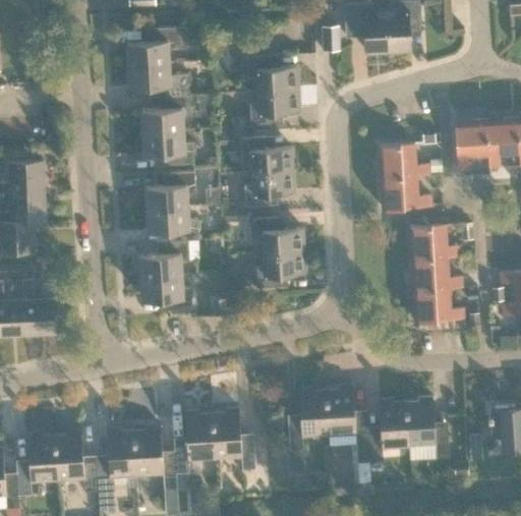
[(128,0),(130,8),(156,7),(155,0),(128,0)]
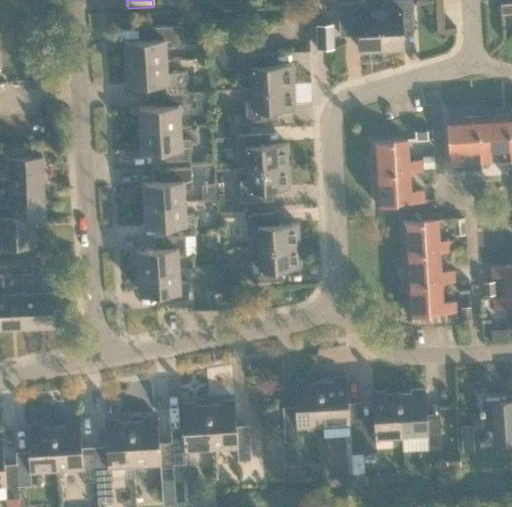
[(392,11),(379,11),(381,51),(403,50),(402,25),(414,25),(412,0),(392,1),(392,11)]
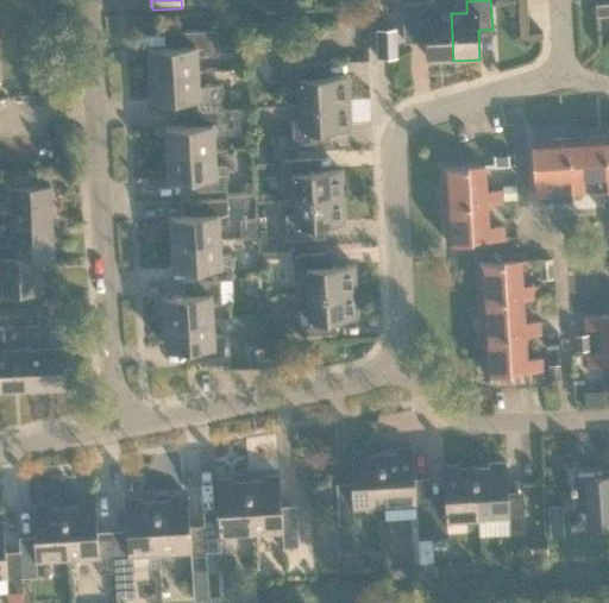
[(608,0),(595,0),(597,16),(608,13),(608,0)]
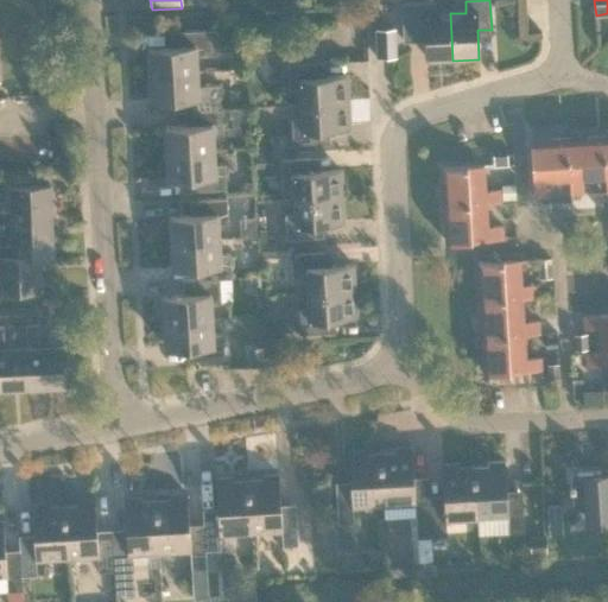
[(428,62),(453,61),(450,13),(439,14),(438,4),(406,5),(407,44),(426,43),(428,62)]
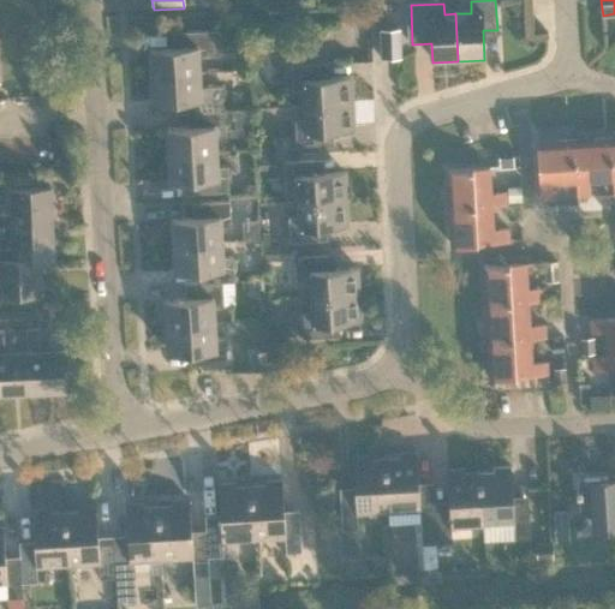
[(398,33),(381,34),(382,63),(393,61),(399,61),(398,33)]
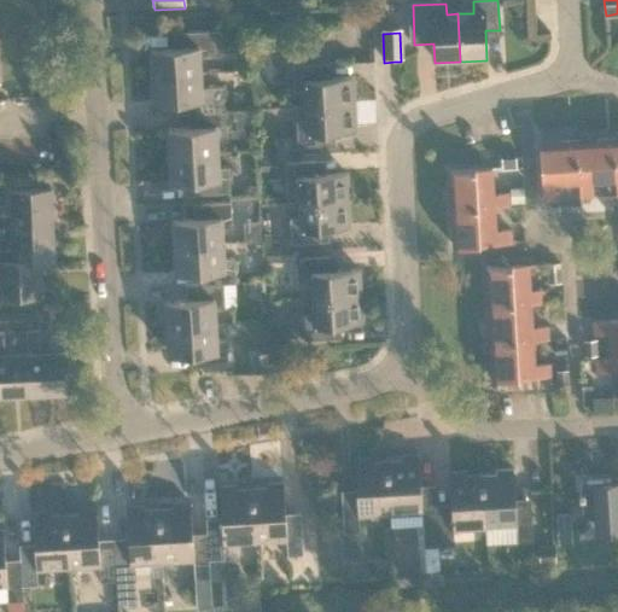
[(151,52),(153,79),(200,75),(199,58),(221,57),(219,34),(172,36),(173,51),(151,52)]
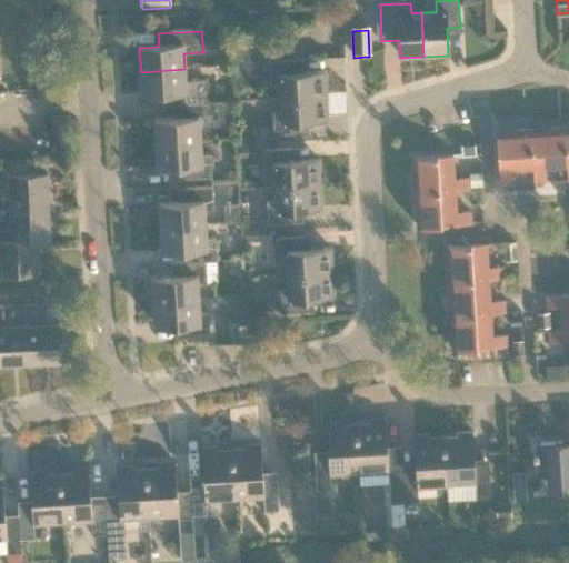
[(230,38),(231,50),(253,49),(252,37),(230,38)]
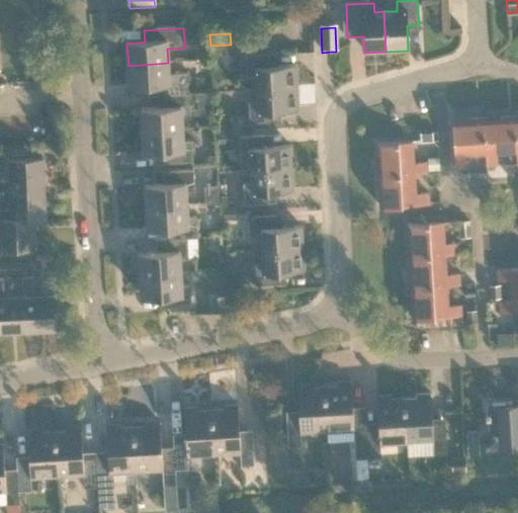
[(255,77),(256,91),(296,88),(295,66),(271,67),(271,55),(245,57),(247,78),(255,77)]
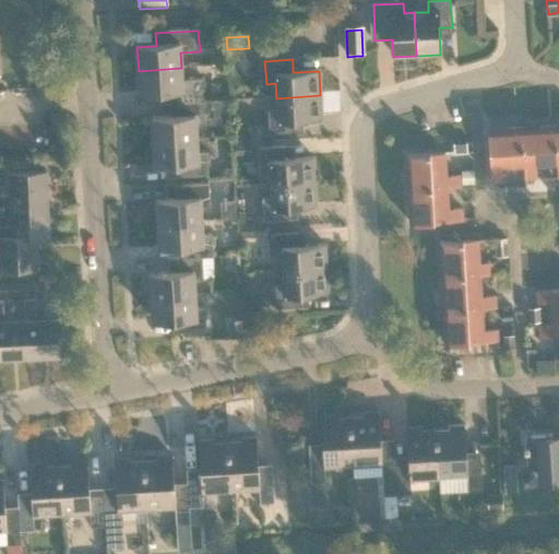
[(159,107),(170,106),(204,103),(202,81),(182,82),(181,68),(139,71),(140,94),(158,93),(159,107)]
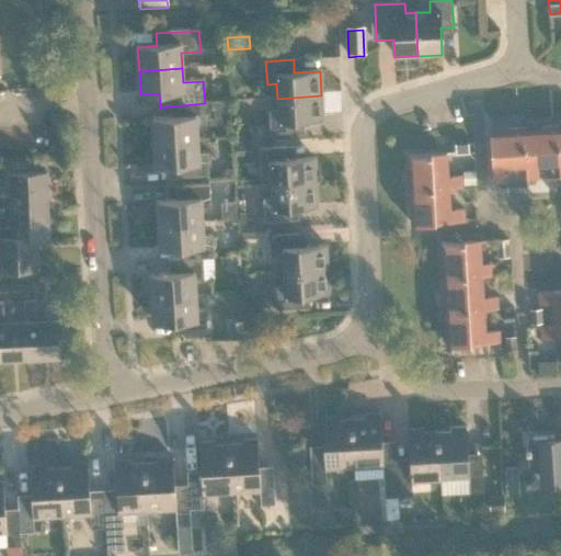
[(323,118),(321,95),(277,99),(278,112),(268,112),(271,135),(297,134),(296,121),(323,118)]
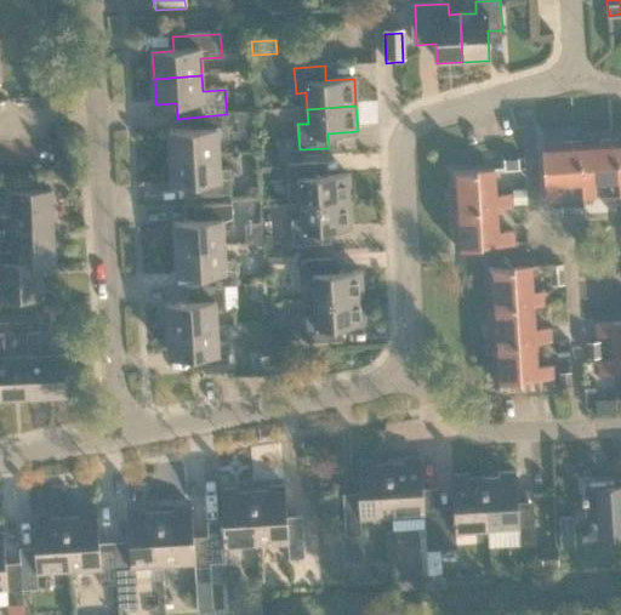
[(228,140),(227,114),(189,118),(191,132),(169,135),(170,159),(218,157),(217,140),(228,140)]
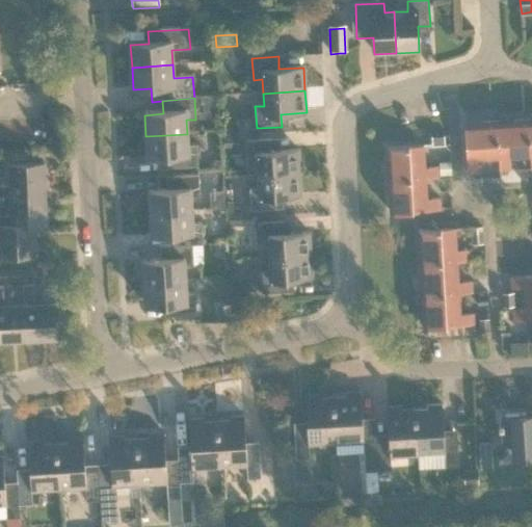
[(510,158),(531,157),(529,121),(497,123),(499,158),(500,172),(511,172),(510,158)]
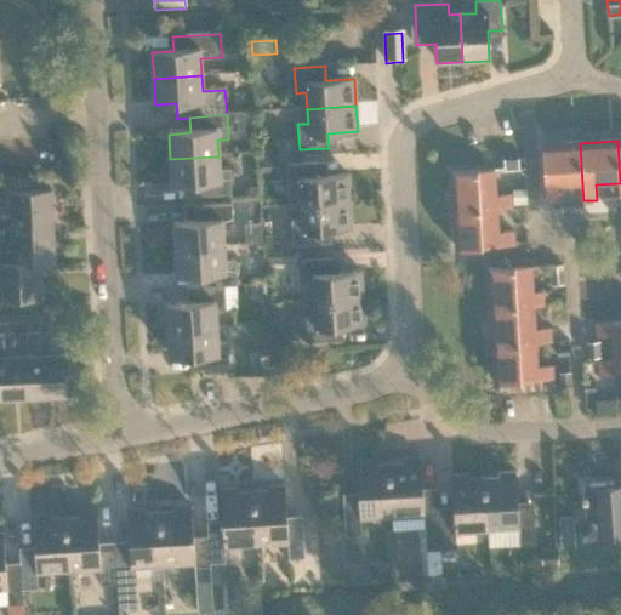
[(278,143),(278,157),(292,157),(292,143),(278,143)]
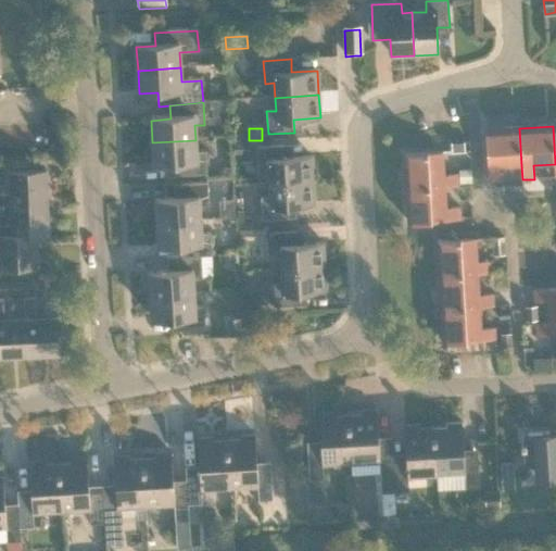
[(500,167),(521,165),(519,128),(485,130),(489,182),(501,182),(500,167)]
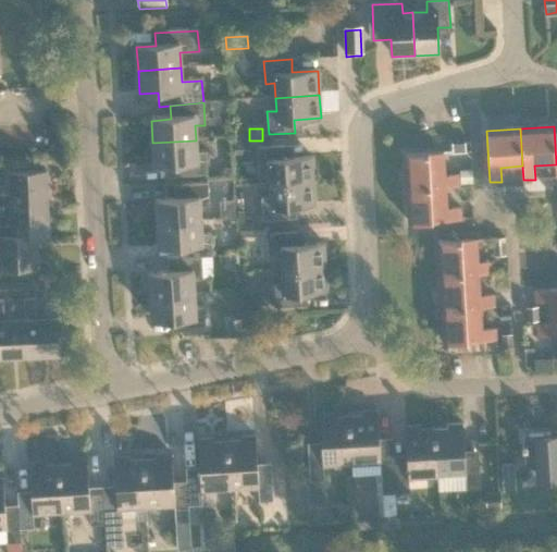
[(197,154),(196,140),(152,143),(155,167),(173,166),(174,178),(209,175),(207,154),(197,154)]
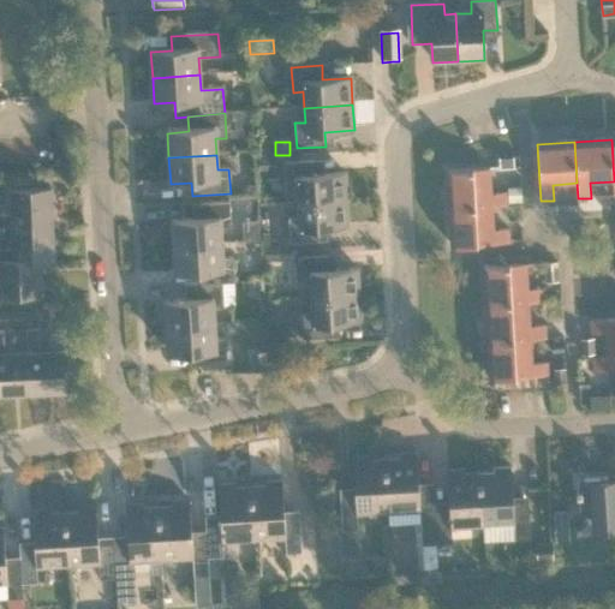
[(500,172),(514,171),(513,160),(499,160),(500,172)]
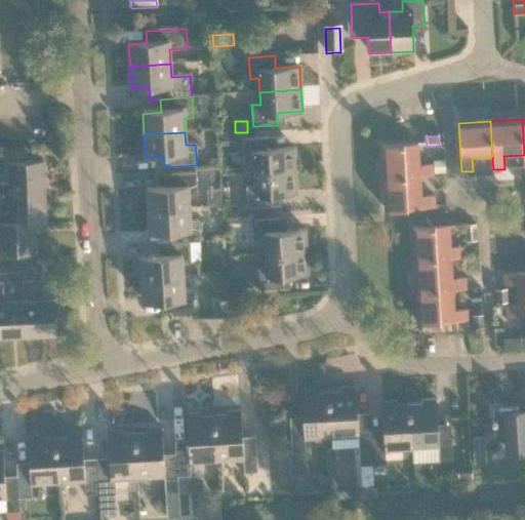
[(254,173),(295,171),(294,149),(270,150),(269,138),(243,140),(244,161),(253,160),(254,173)]
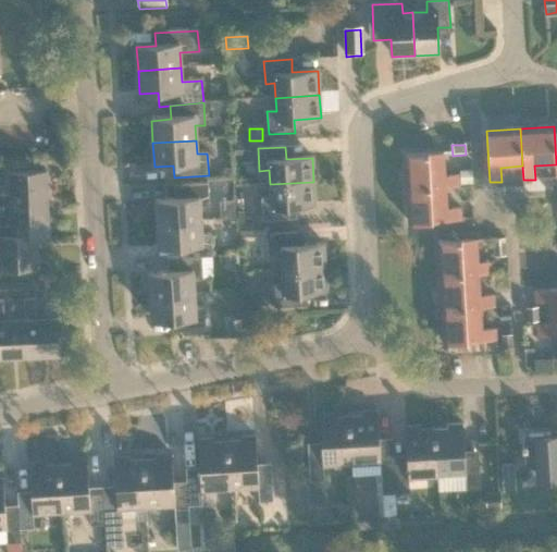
[(407,191),(445,187),(459,187),(458,175),(444,176),(443,154),(405,156),(407,191)]
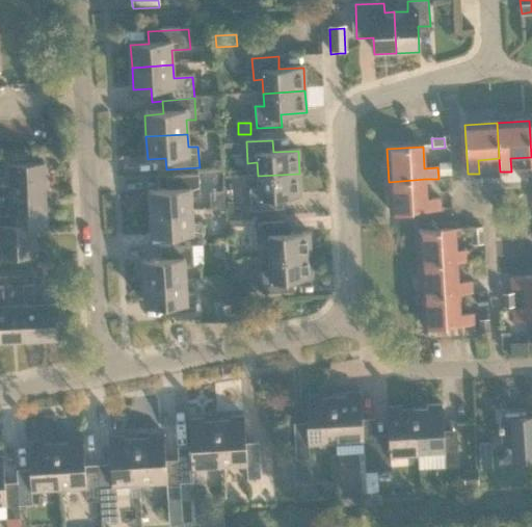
[(440,178),(451,178),(450,164),(439,165),(440,178)]
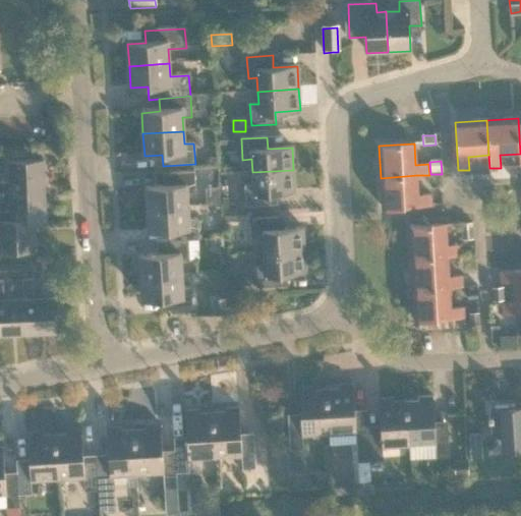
[(0,193),(9,194),(45,192),(44,163),(8,164),(9,183),(0,183),(0,193)]
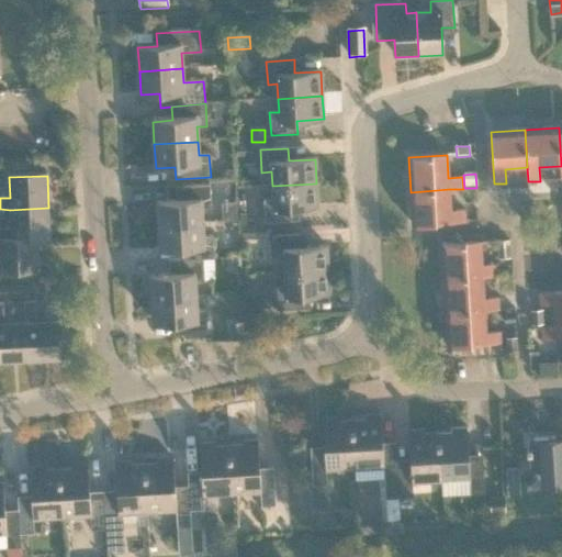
[(317,207),(316,184),(272,186),(272,201),(265,201),(266,223),(292,222),(292,208),(317,207)]
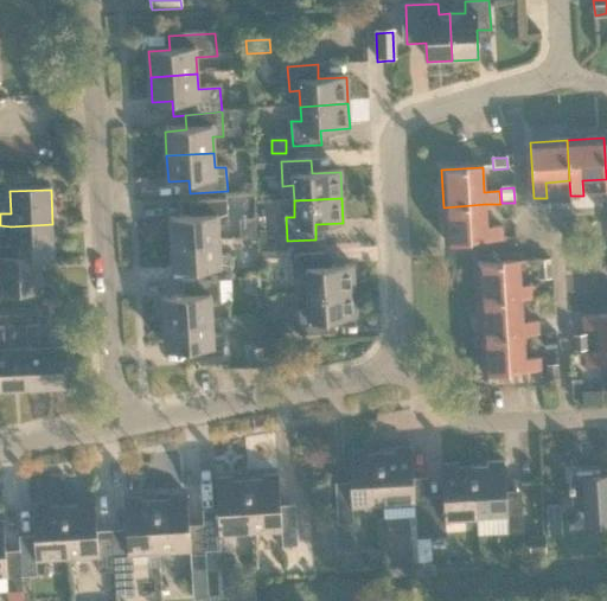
[(171,219),(172,244),(218,242),(217,225),(229,224),(227,200),(191,202),(192,218),(171,219)]
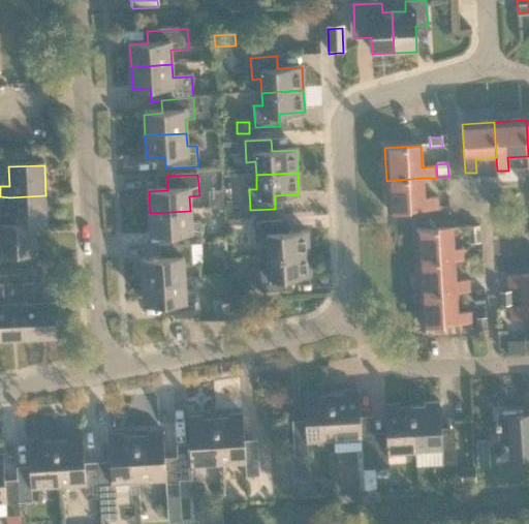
[(424,199),(423,178),(386,181),(389,213),(438,210),(437,198),(424,199)]
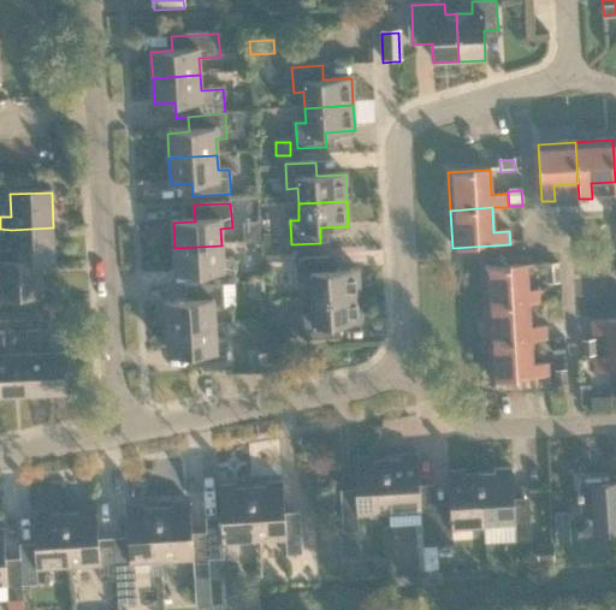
[(54,264),(53,227),(11,230),(12,252),(0,252),(0,265),(40,265),(40,264),(54,264)]
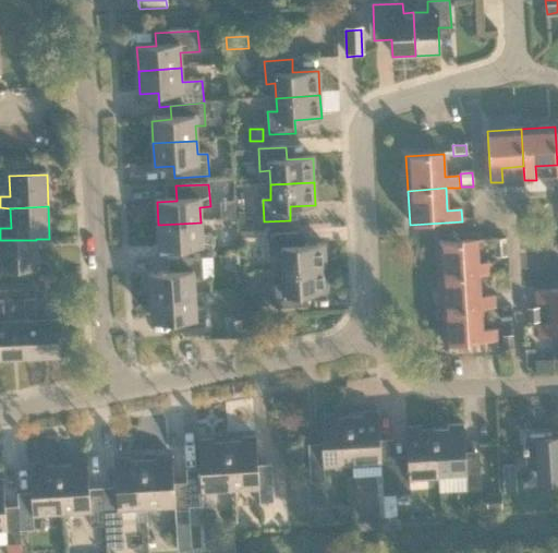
[(245,223),(245,213),(239,213),(239,229),(254,228),(253,221),(245,223)]
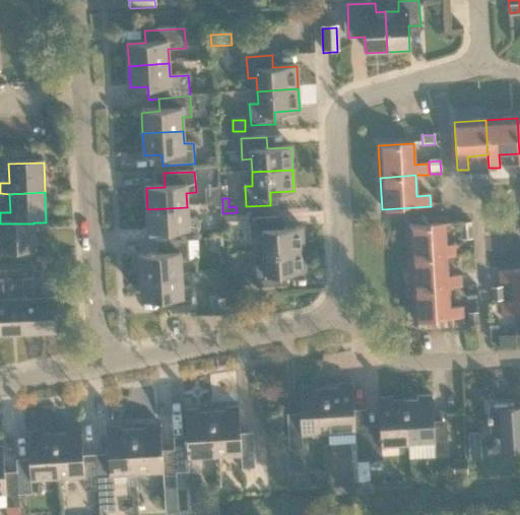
[(188,219),(187,207),(147,209),(149,232),(167,231),(168,242),(189,241),(199,240),(198,218),(188,219)]
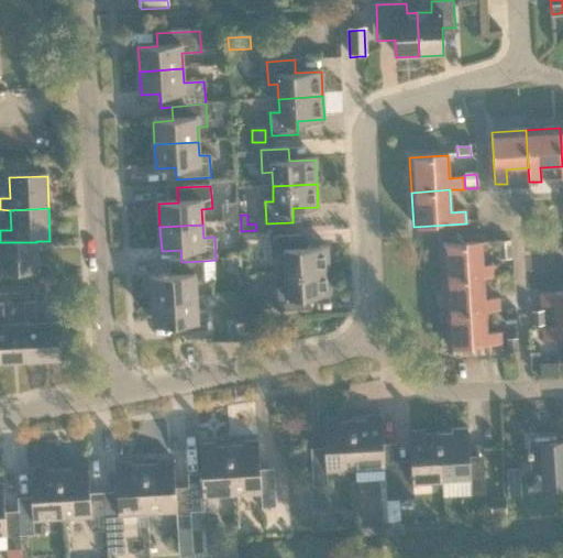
[(242,236),(243,245),(258,245),(257,234),(242,236)]
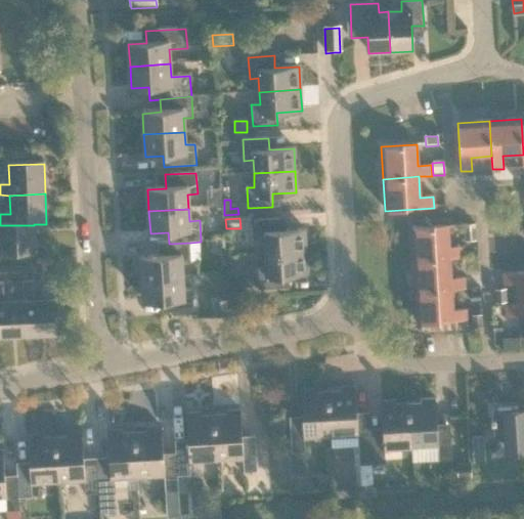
[(265,242),(265,256),(307,253),(306,231),(280,232),(279,220),(255,221),(256,242),(265,242)]
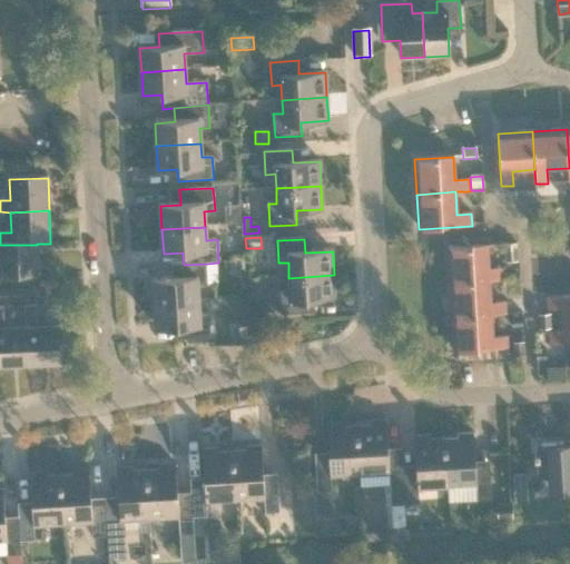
[(0,277),(38,276),(37,245),(0,245),(0,277)]
